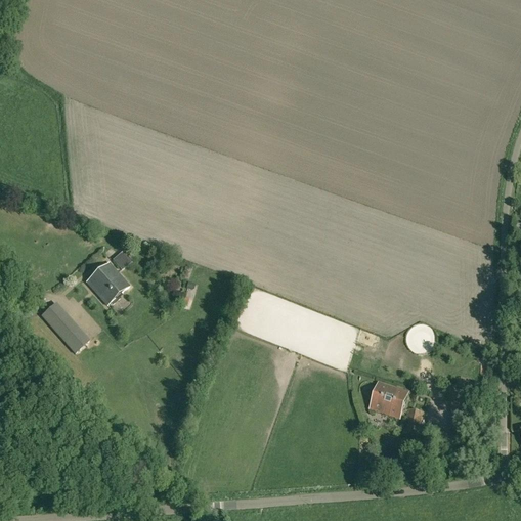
[(120,251),(112,258),(119,267),(128,259),(120,251)]
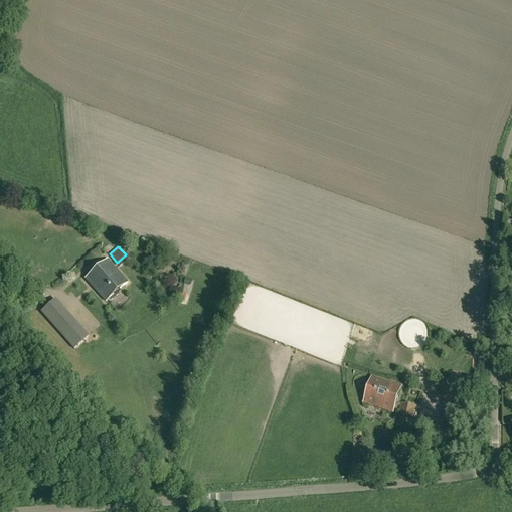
[(103,300),(107,296),(109,298),(116,292),(114,290),(124,281),(104,258),(82,277),(103,300)]
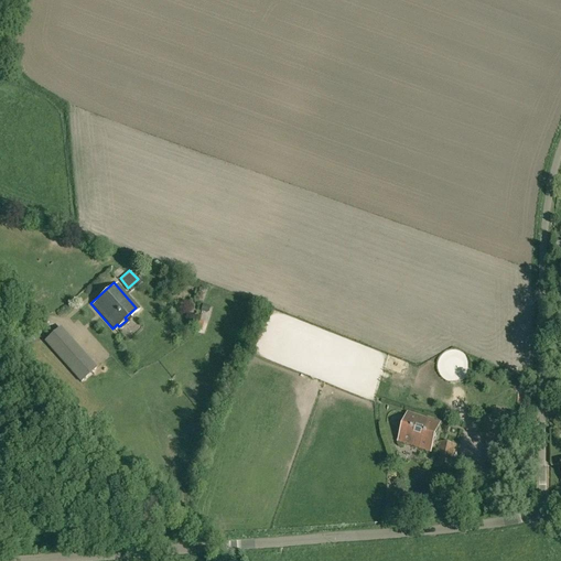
[(200,302),(197,309),(205,311),(207,304),(200,302)]
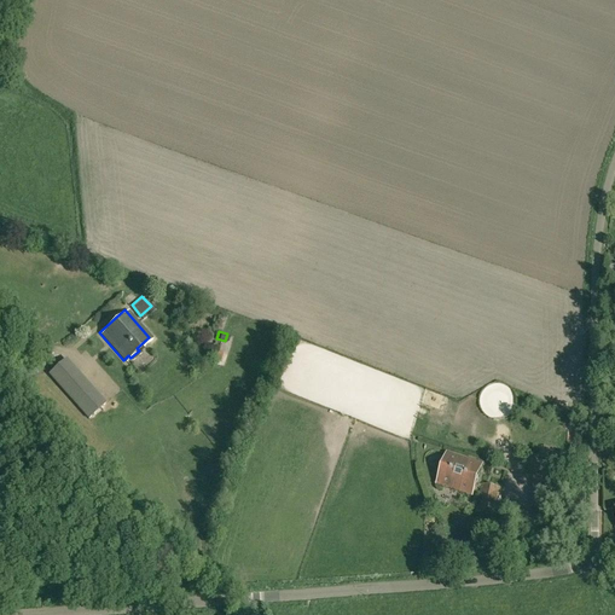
[(62,354),(44,371),(57,386),(75,370),(62,354)]
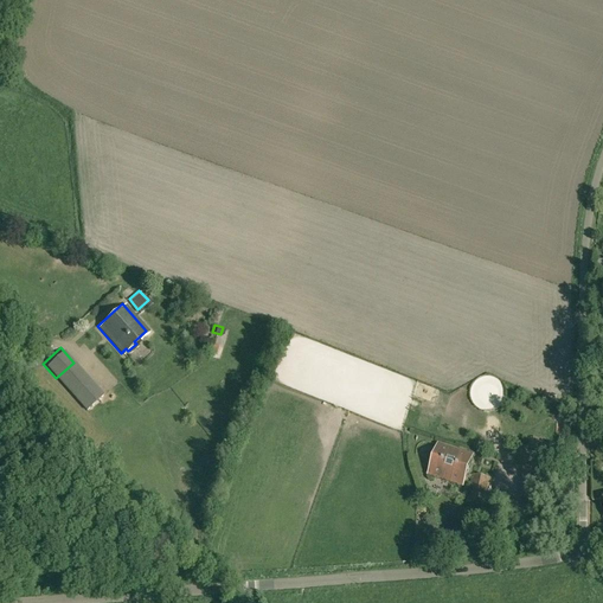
[(90,380),(72,396),(83,409),(101,393),(90,380)]
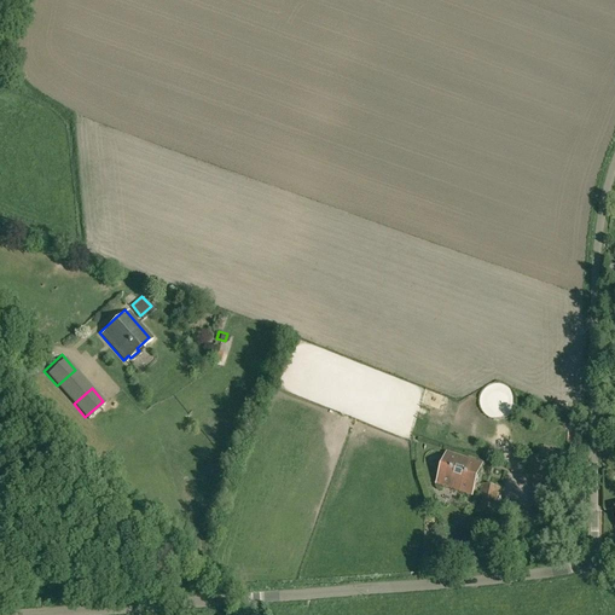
[(433,481),(469,493),(480,462),(442,450),(433,481)]
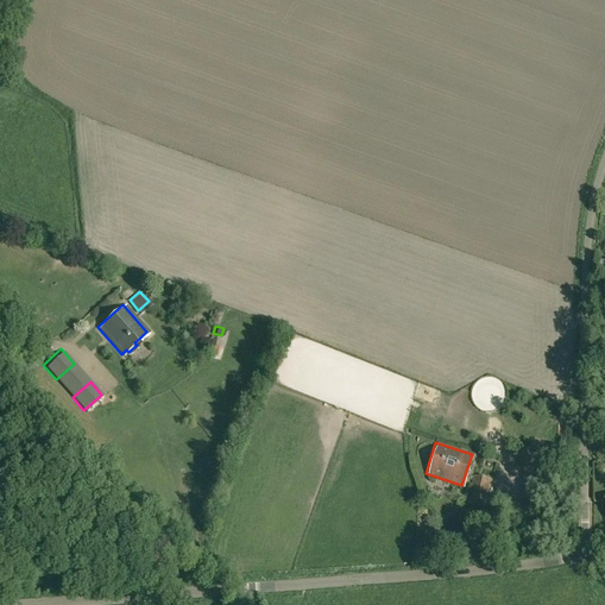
[(541,458),(522,457),(521,477),(540,478),(541,458)]
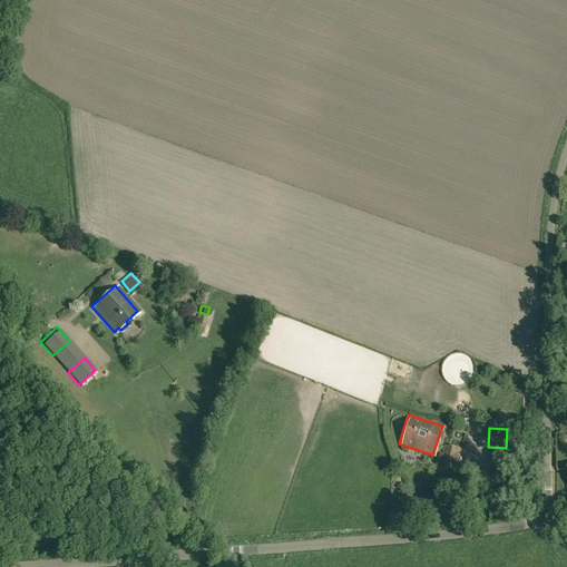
[(440,445),(436,470),(453,473),(458,447),(440,445)]
